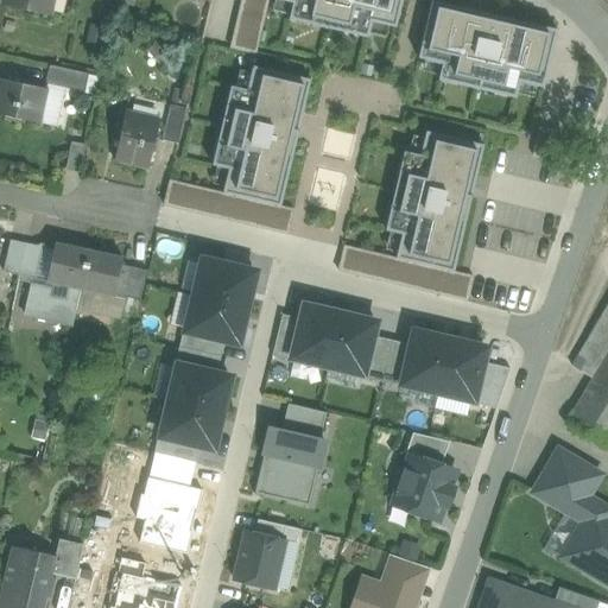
[(54,0),(5,0),(5,4),(51,14),(54,0)]
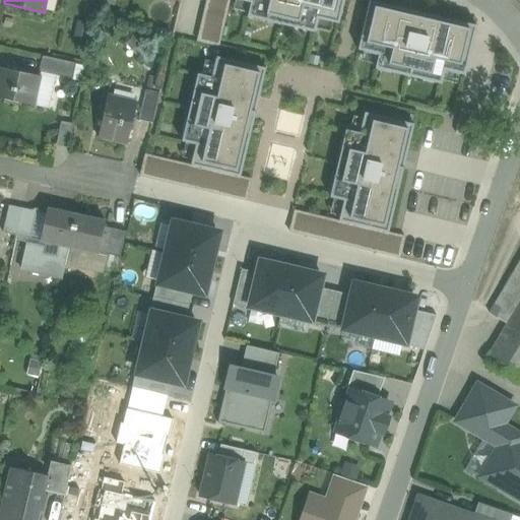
[(229,0),(206,0),(196,42),(218,47),(229,0)]
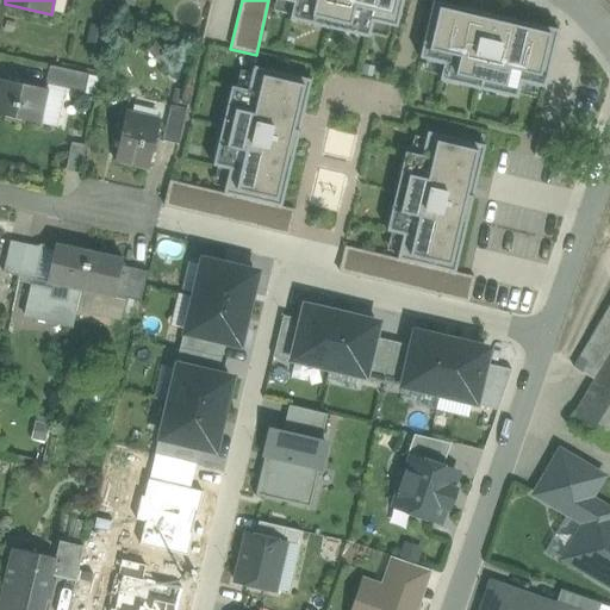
[(403,0),(279,0),(293,4),(290,19),(369,38),(373,23),(397,27),(403,0)]
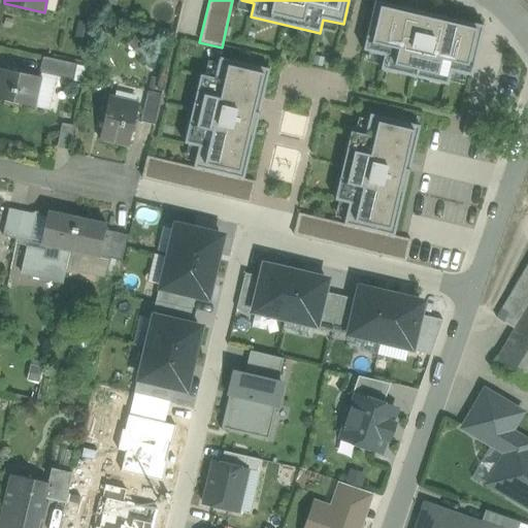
[(484,27),(374,1),(363,51),(384,56),(381,70),(448,86),(451,71),(472,76),(476,59),(479,47),(484,27)]
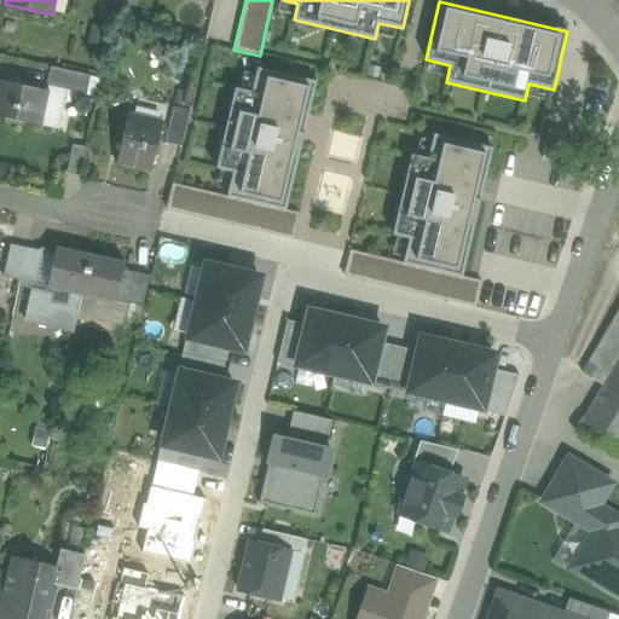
[(53,68),(48,86),(67,90),(87,94),(91,75),(53,68)]
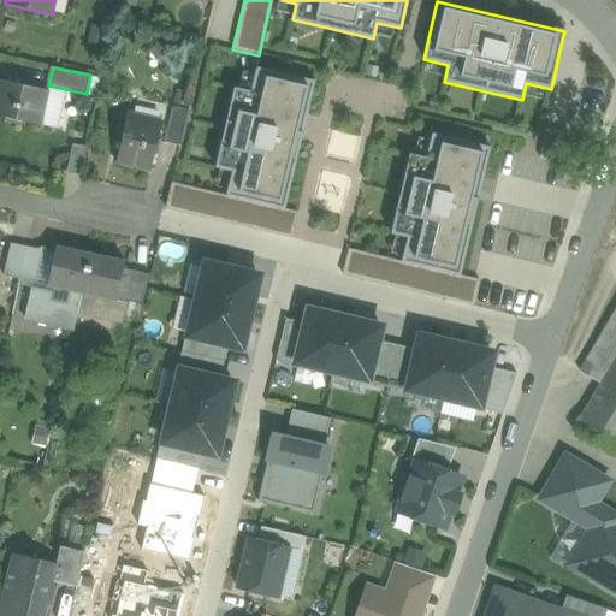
[(314,81),(256,67),(250,92),(234,88),(214,167),(231,172),(225,196),(284,209),(314,81)]
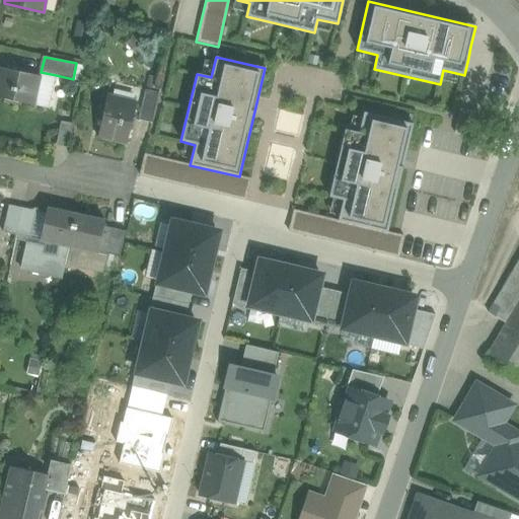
[(40,77),(0,67),(0,98),(33,106),(40,77)]
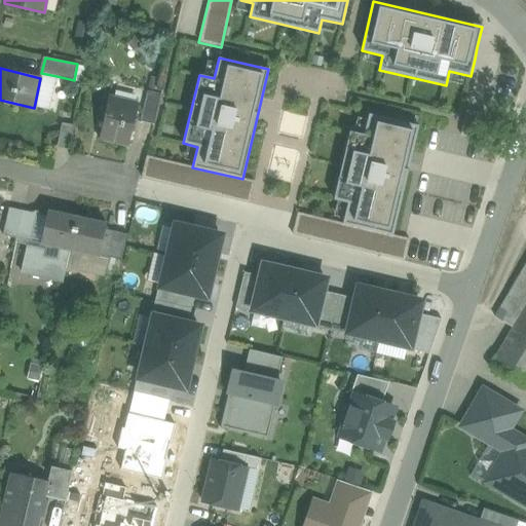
[(34,108),(49,111),(57,76),(41,73),(40,78),(34,108)]
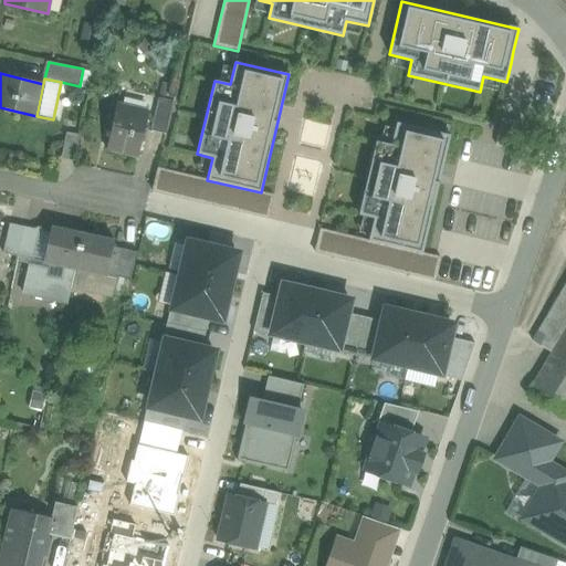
[(173,102),(159,98),(152,132),(165,135),(173,102)]
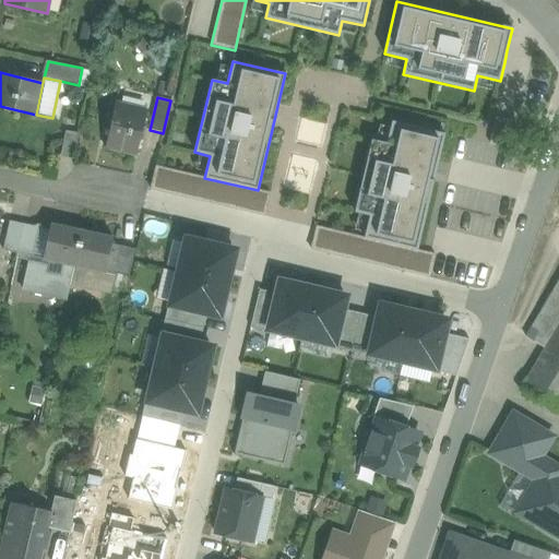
[(115,105),(105,146),(137,154),(146,113),(115,105)]
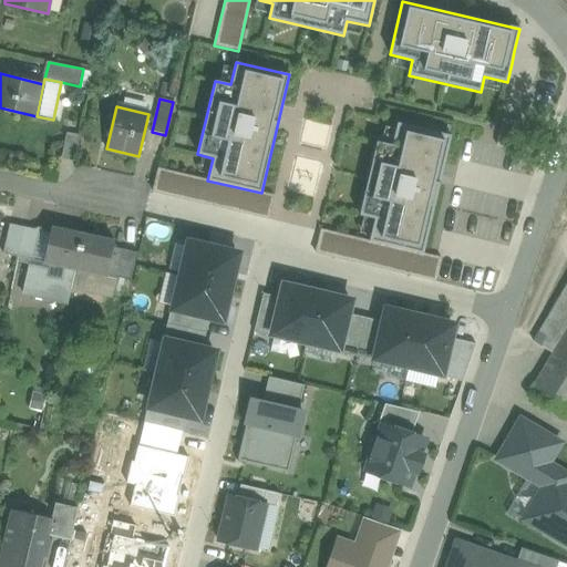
[(524,124),(503,120),(497,146),(518,151),(524,124)]
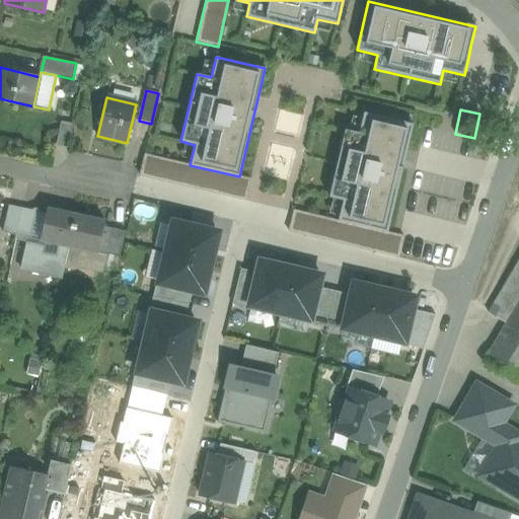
[(413,125),(364,113),(359,133),(345,130),(329,198),(343,201),(339,221),(387,233),(413,125)]
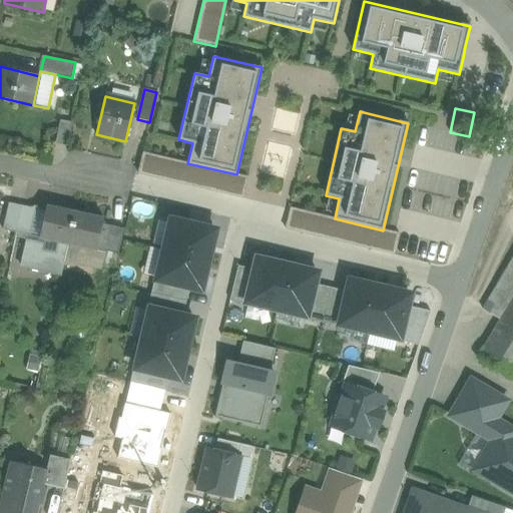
[(72,122),(60,120),(55,143),(67,146),(72,122)]
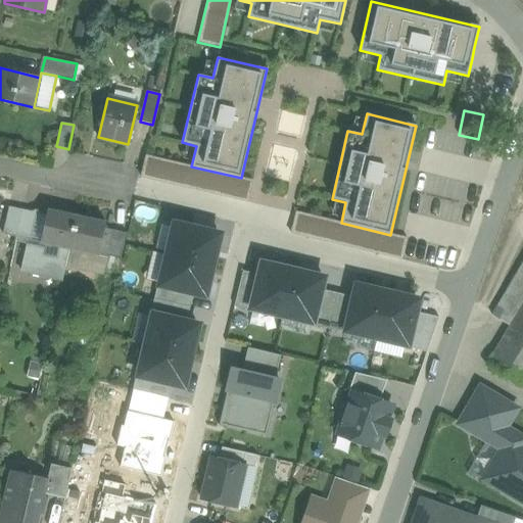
[(241,178),(191,167),(146,156),(141,178),(247,202),(252,181),(241,178)]
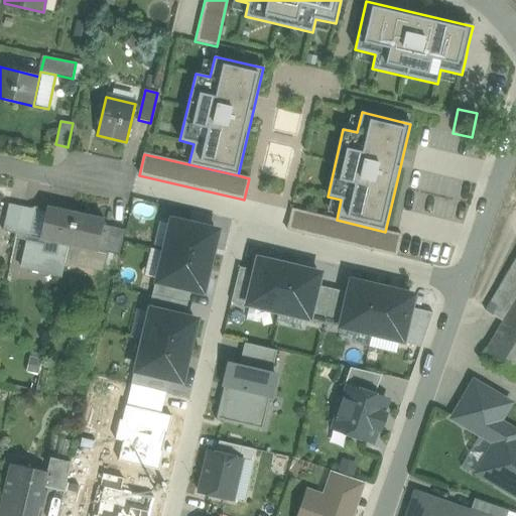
[(22,208),(10,205),(5,231),(16,233),(22,208)]
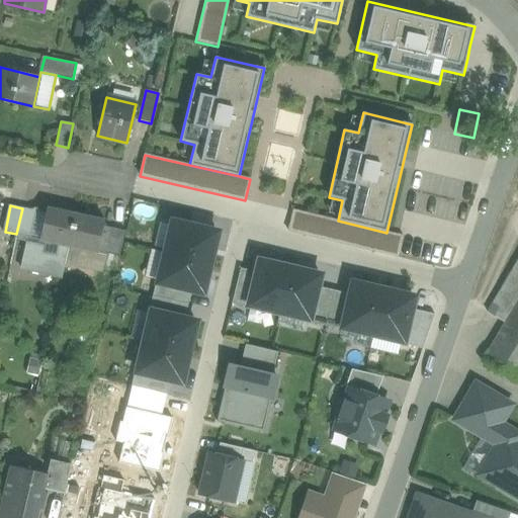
[(37,211),(22,208),(16,234),(31,238),(37,211)]
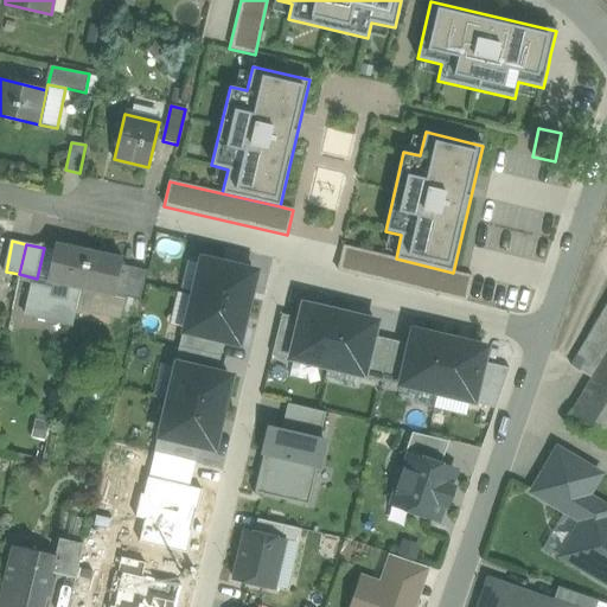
[(89,251),(56,244),(55,250),(48,281),(69,287),(81,289),(89,251)]
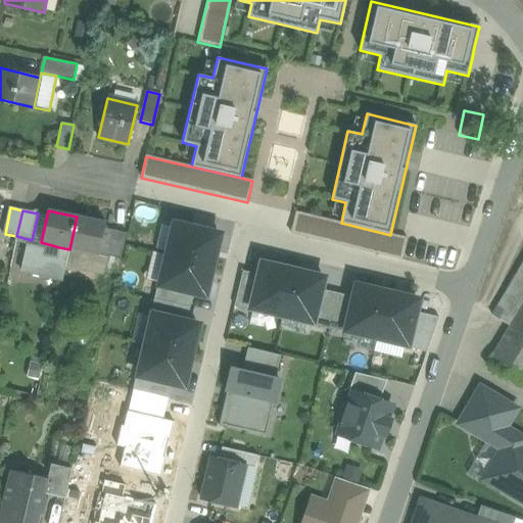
[(402,257),(407,238),(403,238),(390,235),(341,223),(296,212),(291,235),(401,260),(402,257)]
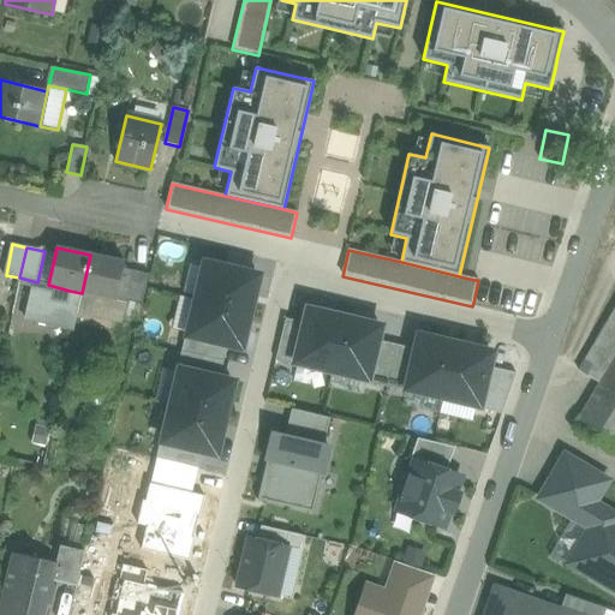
[(45,251),(37,282),(48,285),(55,254),(45,251)]
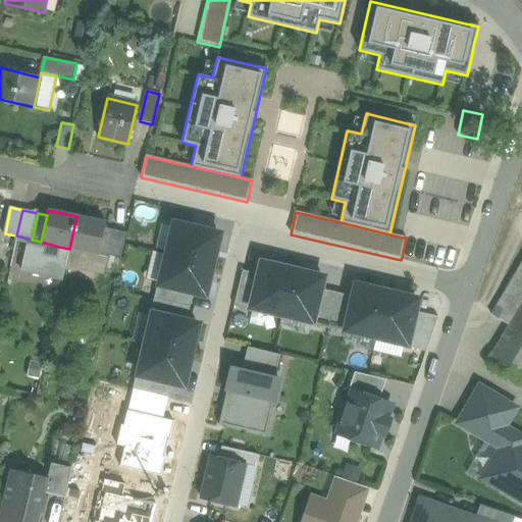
[(106,222),(76,216),(69,249),(98,256),(106,222)]
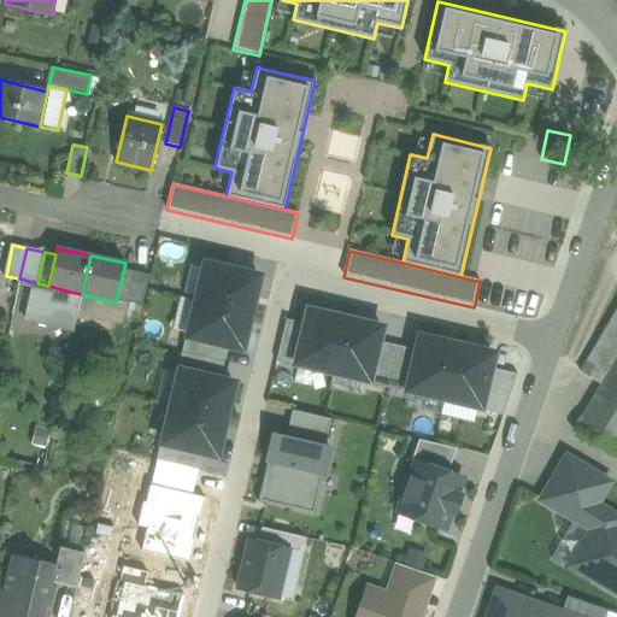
[(194,299),(254,313),(264,274),(203,259),(194,299)]
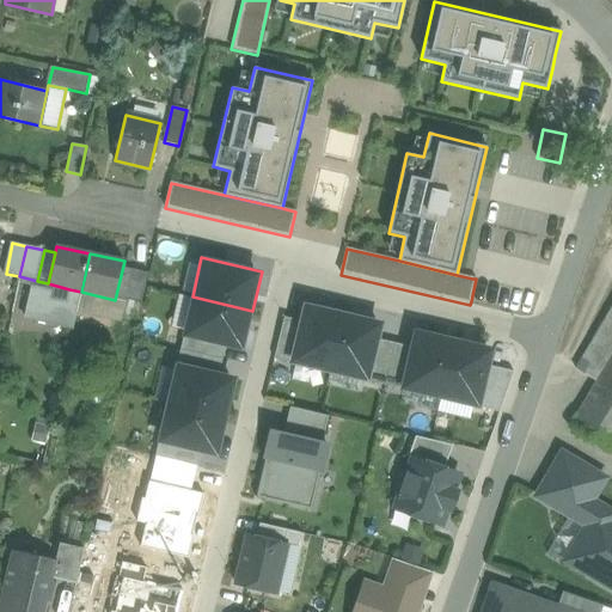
[(133,270),(123,313),(138,317),(148,274),(133,270)]
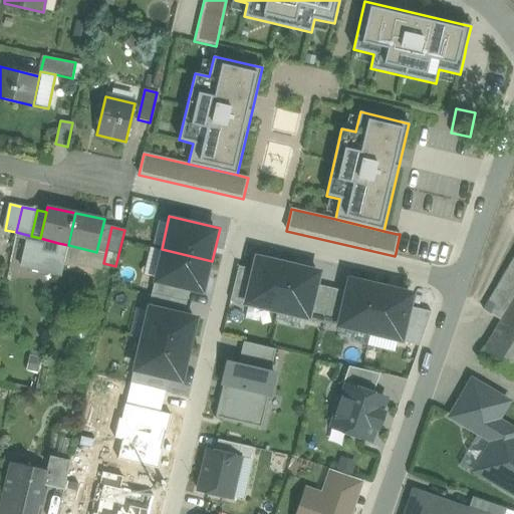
[(46,244),(29,240),(22,267),(61,276),(63,267),(68,245),(58,243),(56,253),(44,250),(46,244)]
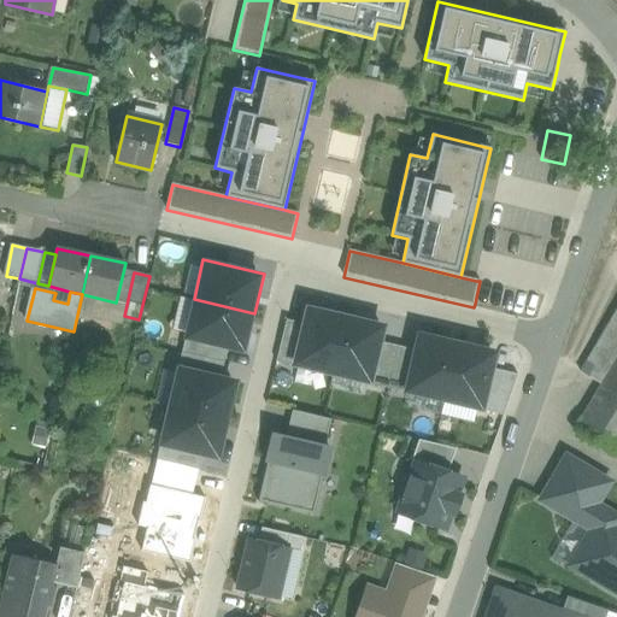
[(111,328),(116,303),(82,294),(76,321),(111,328)]
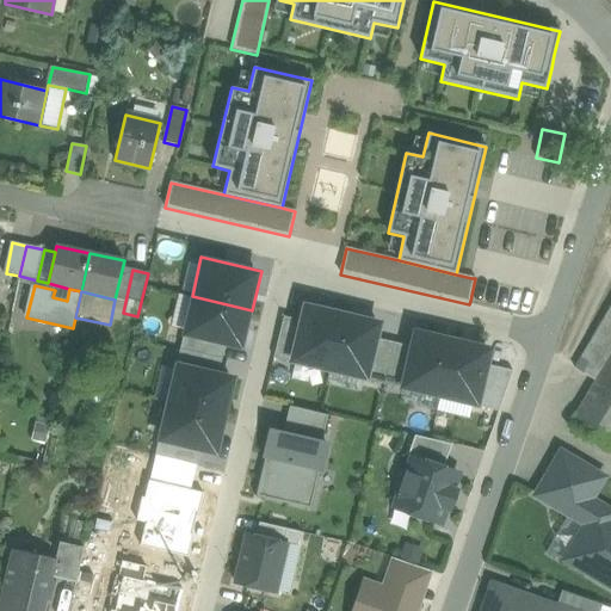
[(252,310),(192,296),(183,335),(242,351),(252,310)]
